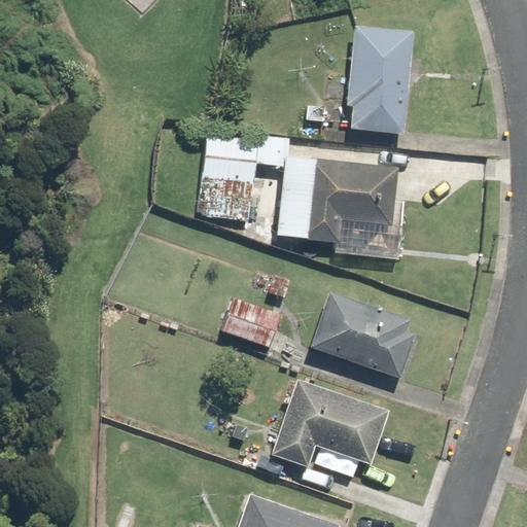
[(403,132),(414,30),(354,24),(346,104),(352,105),(350,127),(403,132)]
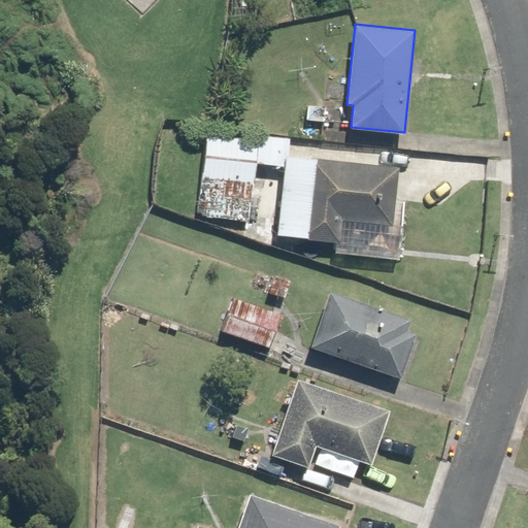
[(257,164),(286,166),(287,156),(289,138),(256,135),(256,140),(205,135),(197,217),(246,221),(245,235),(265,241),(270,190),(255,188),(257,164)]
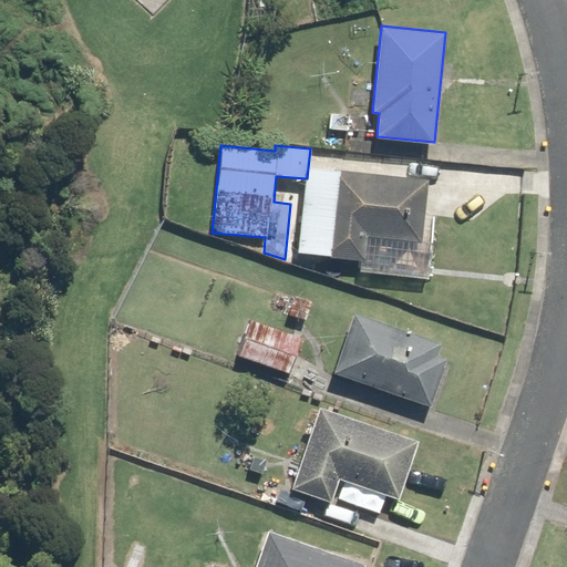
[(428,179),(308,167),(307,178),(299,254),(360,259),(359,271),(430,279),(436,217),(424,216),(428,179)]
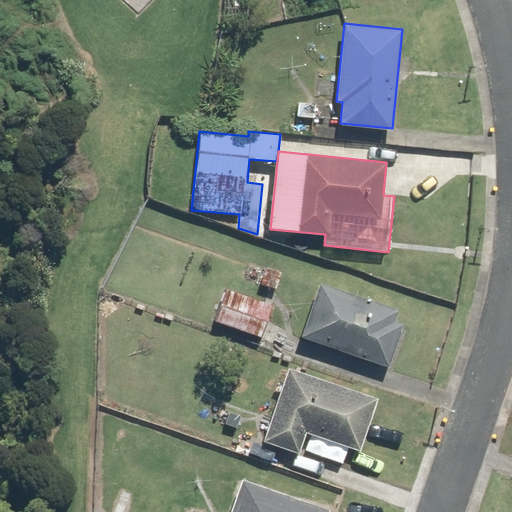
[(407,313),(317,285),(299,340),(390,369),(407,313)]
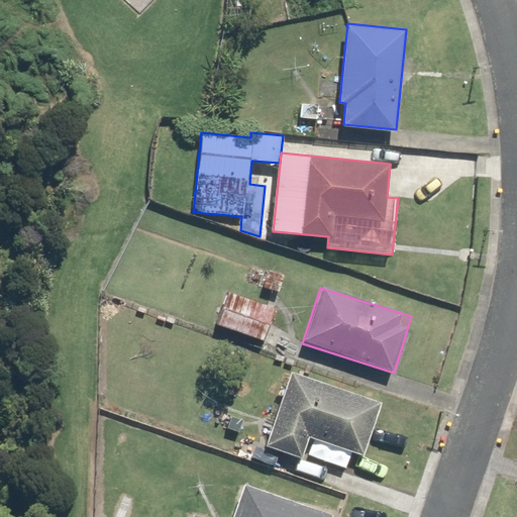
[(275,309),(228,293),(217,325),(264,341),(275,309)]
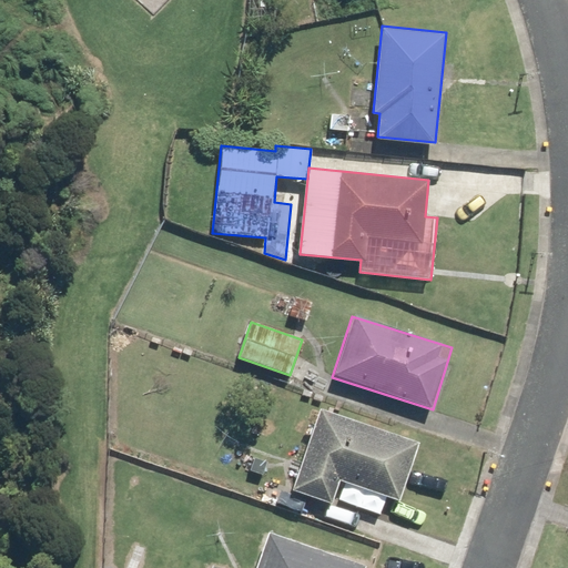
[(422,442),(320,406),(292,489),(333,504),(341,482),(401,503),(422,442)]
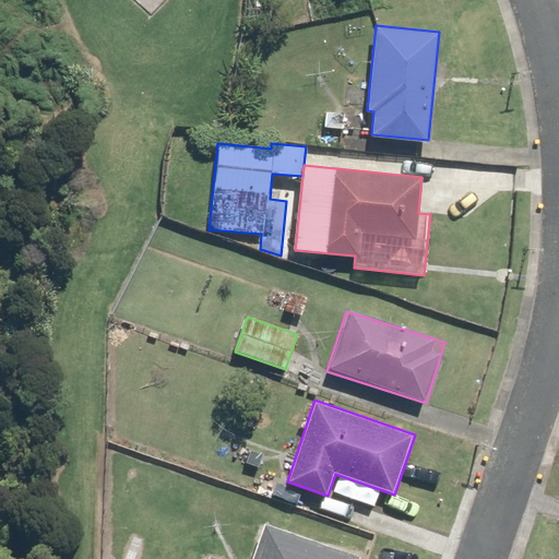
[(265,519),(250,558),(359,558),(363,554),(265,519)]
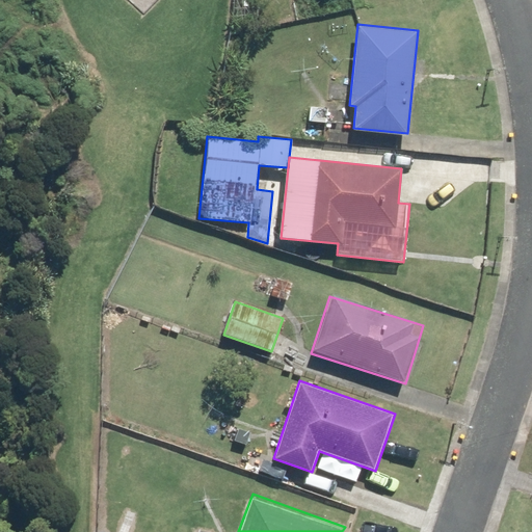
All buildings are outlined.
